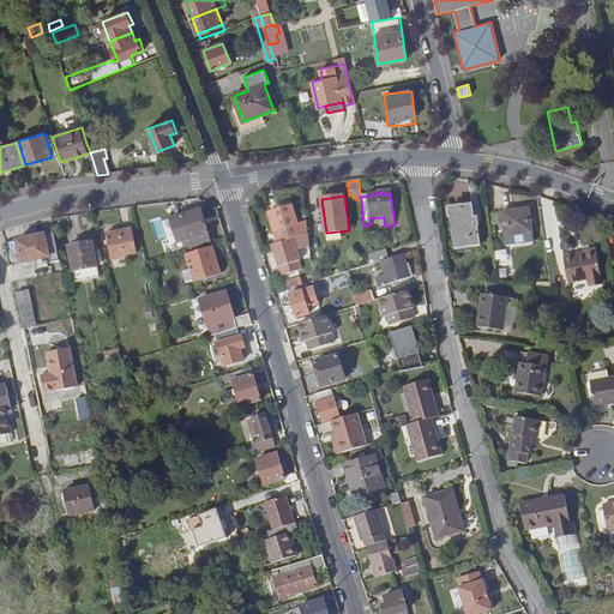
[(449,210),(455,248),(480,245),(477,224),(475,226),(471,203),(461,205),(461,209),(449,210)]
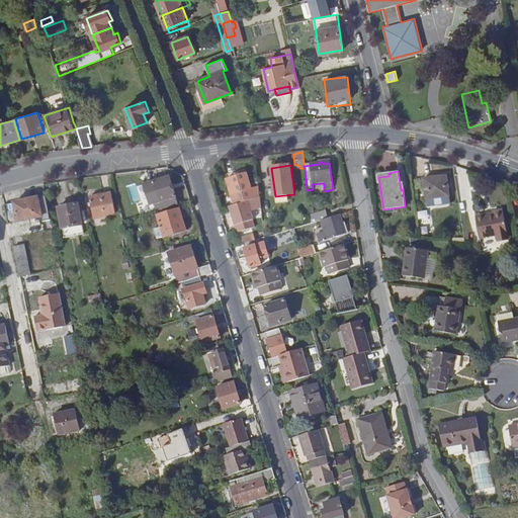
[(260,198),(258,187),(249,189),(244,174),(226,179),(234,206),(249,201),(260,198)]
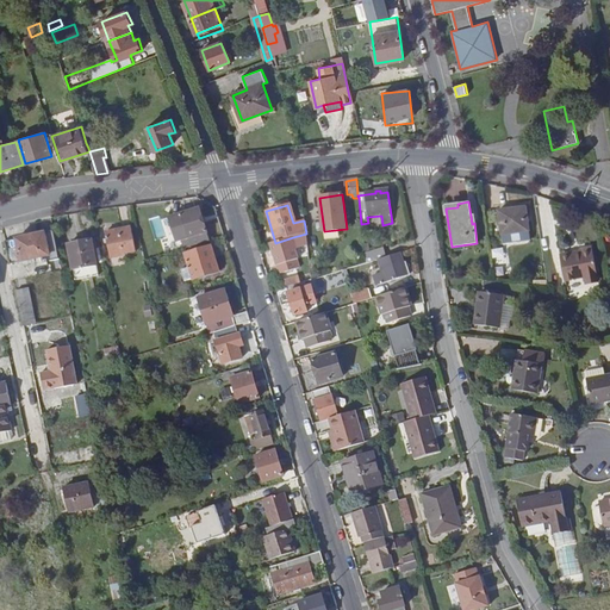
[(526,207),(498,211),(500,235),(529,230),(526,207)]
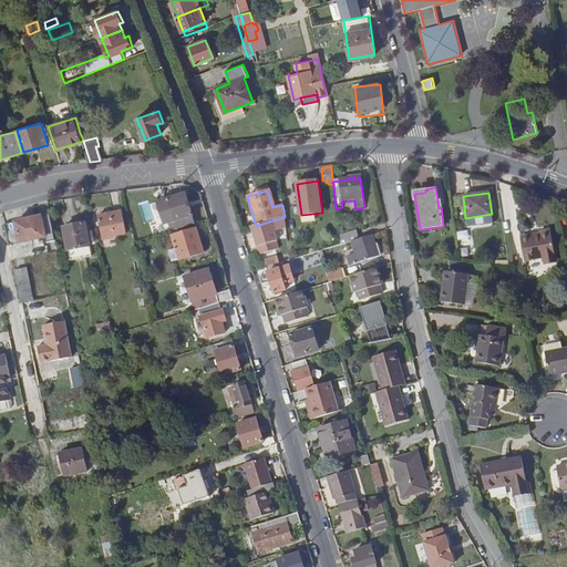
[(169,224),(173,233),(195,225),(186,195),(156,204),(164,226),(169,224)]
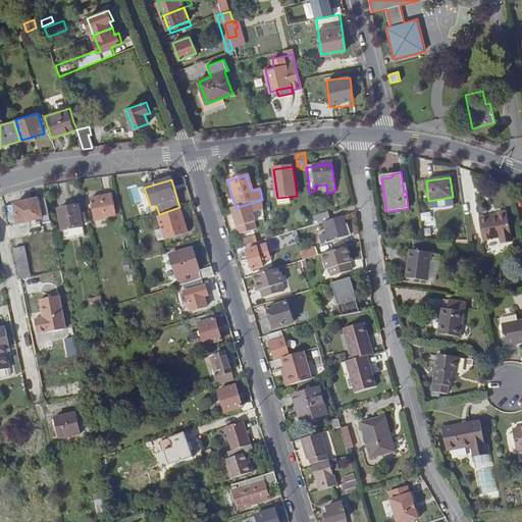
[(91,198),(93,220),(115,217),(112,196),(91,198)]
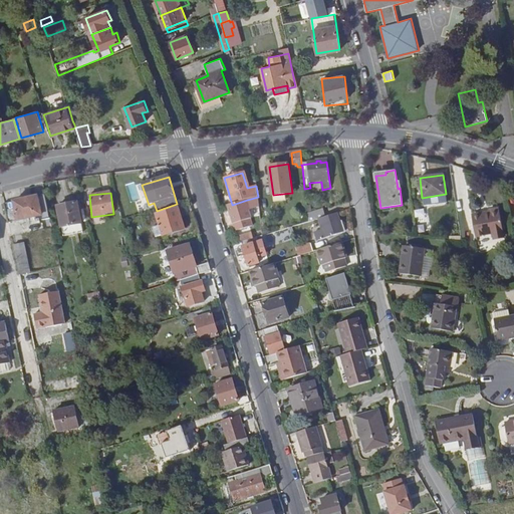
[(46,195),(4,203),(8,222),(40,215),(42,221),(51,219),(46,195)]
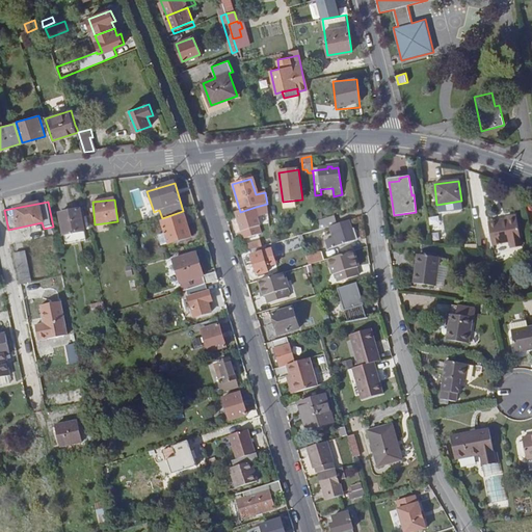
[(240,212),(235,213),(244,240),(261,235),(259,228),(261,228),(258,218),(259,218),(256,207),(240,212)]
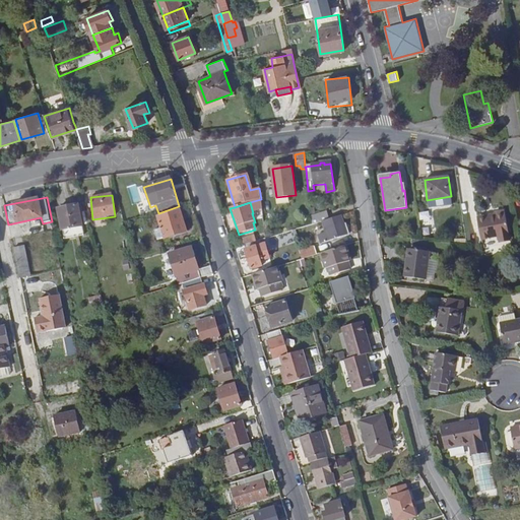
[(62,230),(82,225),(78,204),(58,208),(62,230)]
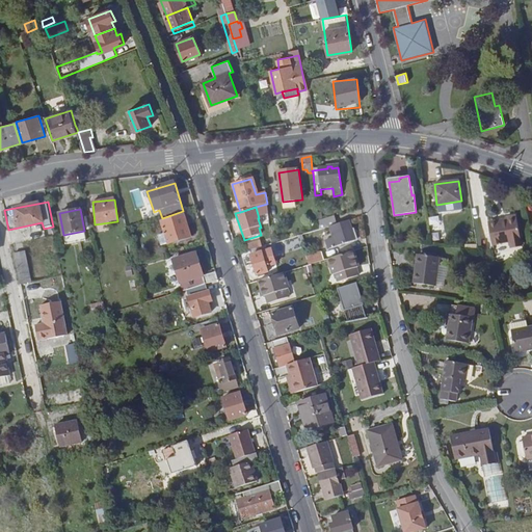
[(184,215),(161,222),(168,245),(191,238),(184,215)]
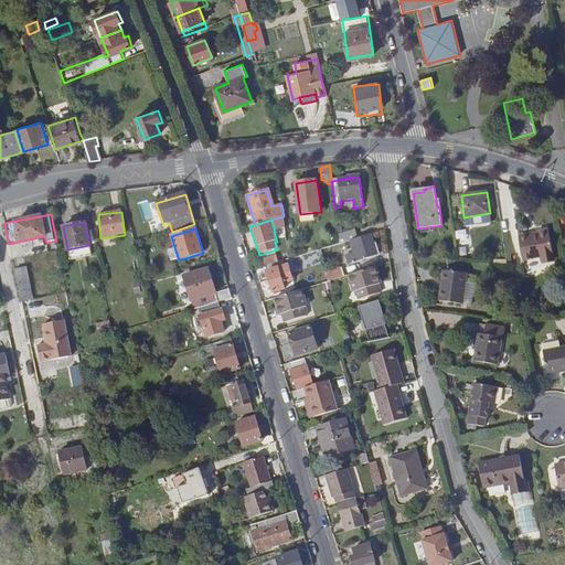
[(537,235),(519,238),(522,260),(541,257),(542,262),(553,260),(548,230),(536,232),(537,235)]
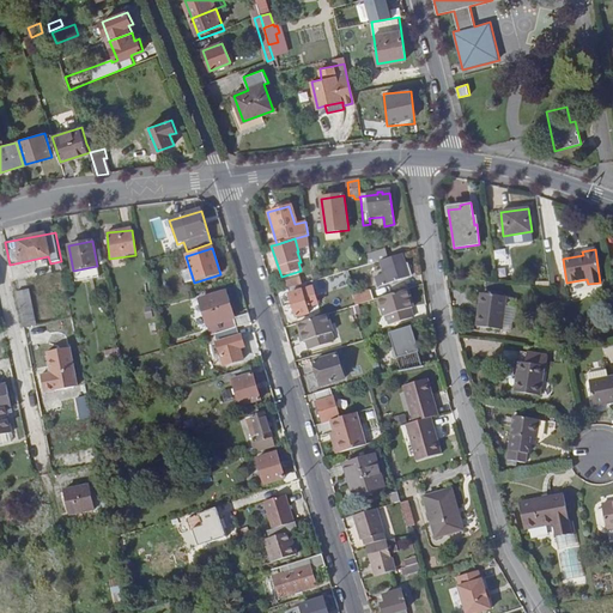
[(384,250),(366,255),(368,265),(378,261),(388,259),(384,250)]
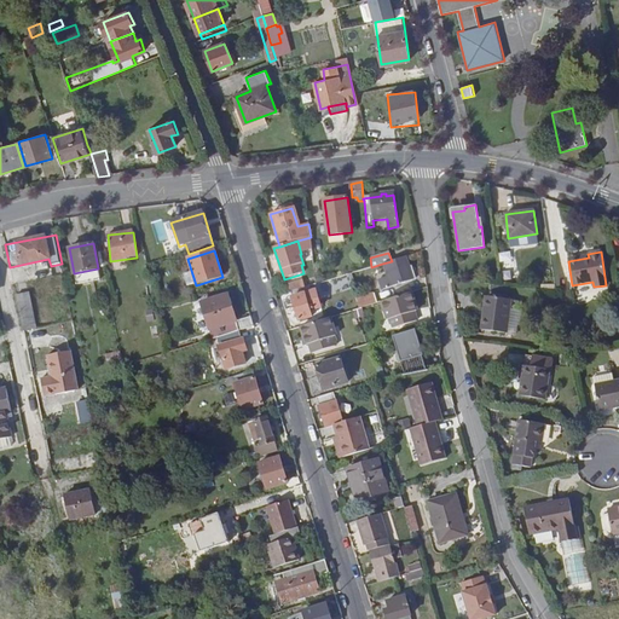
[(409,266),(406,256),(392,261),(382,264),(387,277),(379,279),(381,290),(414,281),(410,272),(414,272),(411,266),(409,266)]
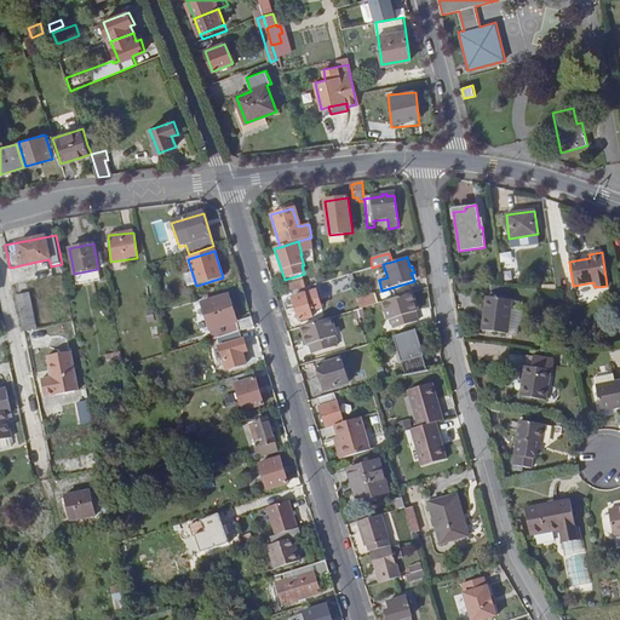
[(326,298),(355,286),(349,273),(321,285),(326,298)]
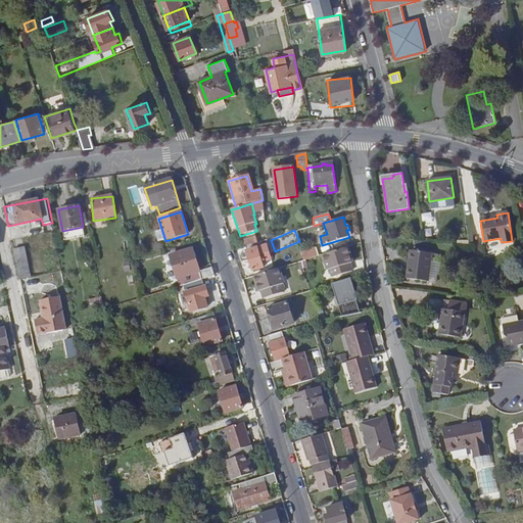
[(236,244),(238,249),(251,245),(250,239),(236,244)]
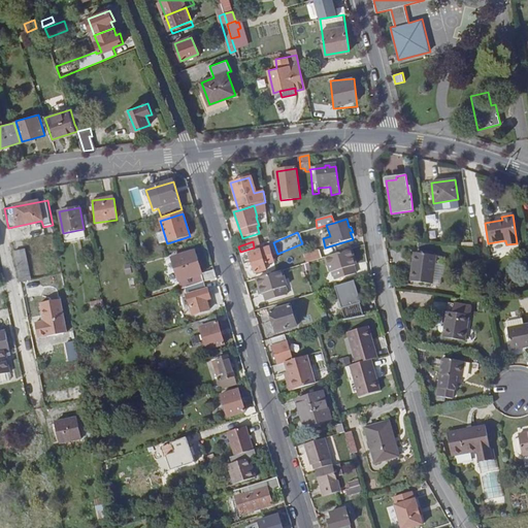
[(13,252),(21,284),(33,281),(26,249),(13,252)]
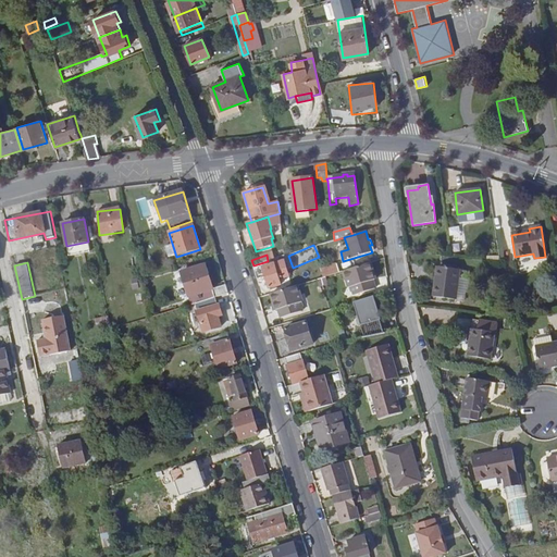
[(288,277),(284,263),(263,269),(270,289),(281,286),(279,281),(288,277)]
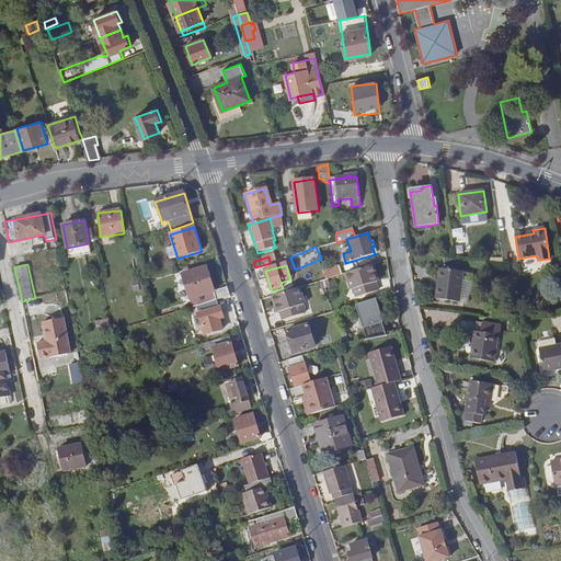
[(378,277),(375,266),(348,274),(353,290),(355,289),(358,298),(379,292),(377,284),(375,277),(378,277)]
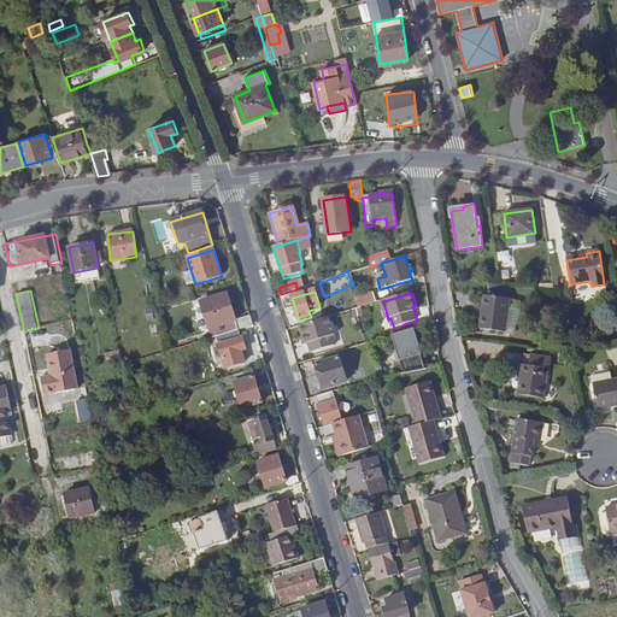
[(354,300),(357,310),(376,304),(372,294),(354,300)]
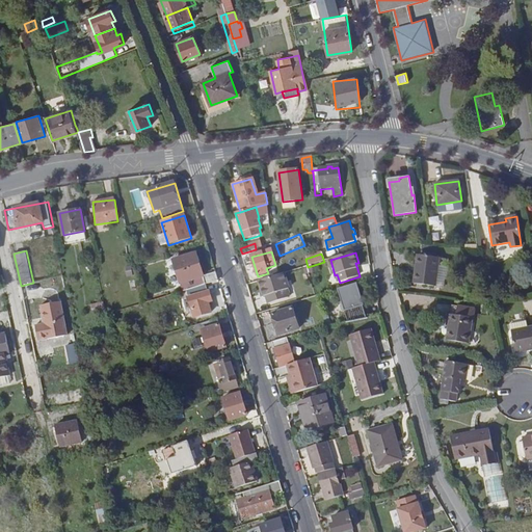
[(218,281),(215,272),(204,276),(196,255),(175,261),(181,285),(185,284),(188,290),(206,285),(218,281)]
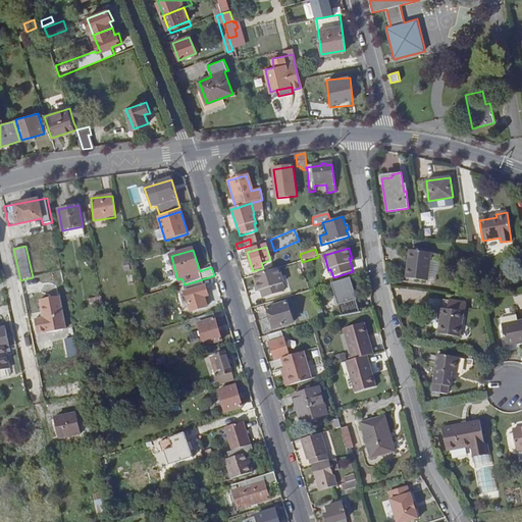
[(409,268),(406,267),(405,279),(427,281),(430,253),(411,251),(409,268)]
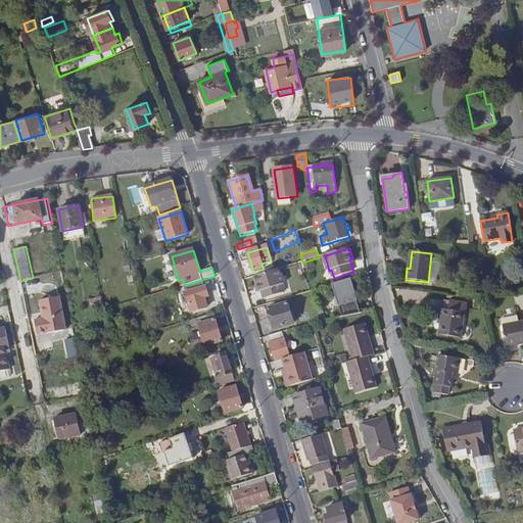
[(431,260),(429,283),(437,283),(439,262),(431,260)]
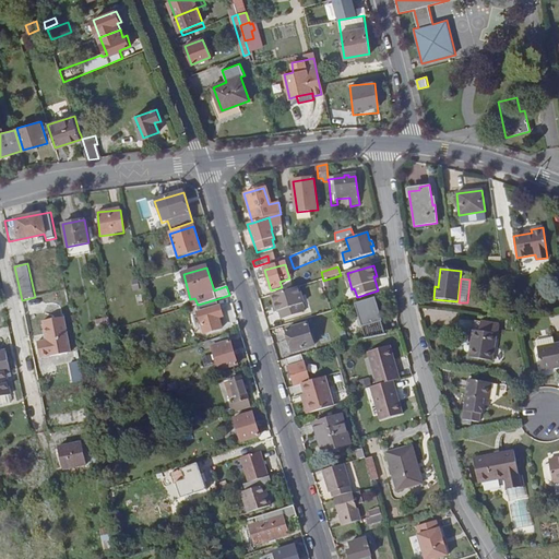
[(302,306),(297,288),(272,296),(274,308),(278,307),(280,312),(282,320),(302,314),(300,306),(302,306)]
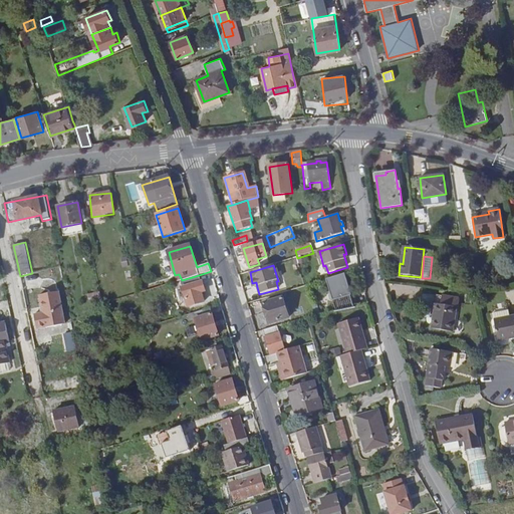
[(199,275),(182,280),(184,287),(182,288),(188,308),(204,303),(201,293),(205,292),(202,282),(201,283),(199,275)]
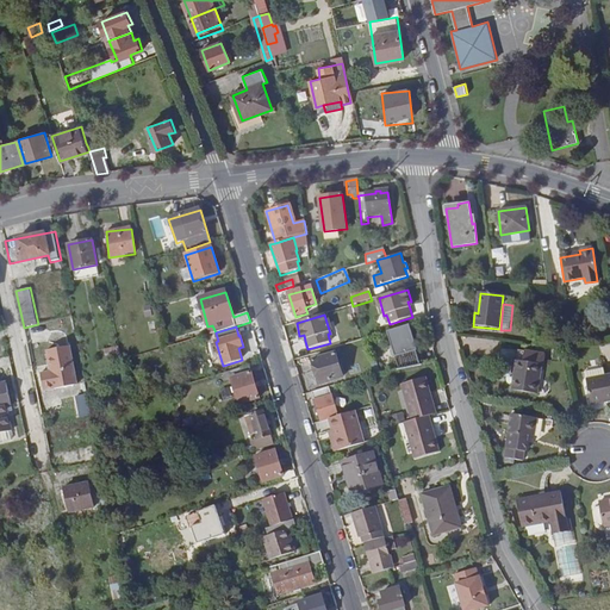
[(409,327),(386,334),(399,371),(423,366),(409,327)]
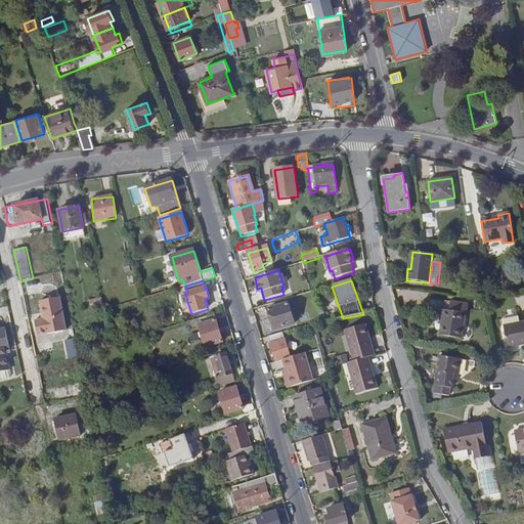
[(46,315),(42,316),(36,317),(39,333),(66,326),(58,294),(39,298),(41,310),(44,309),(46,315)]
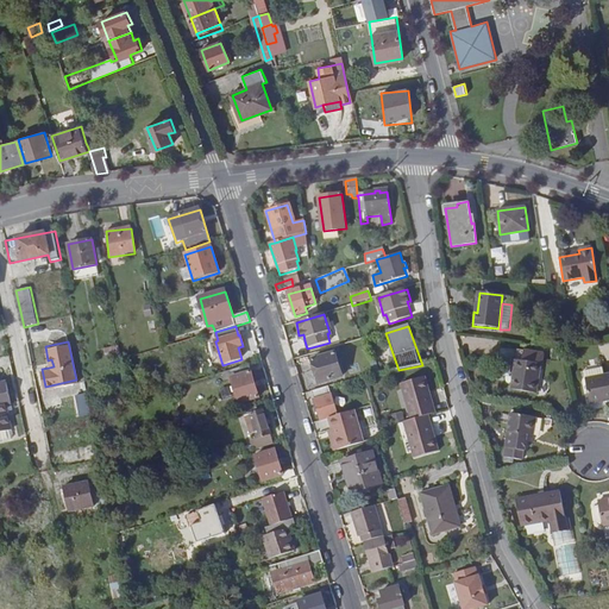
[(542,346),(538,346),(516,344),(514,359),(518,360),(514,380),(512,380),(510,389),(535,393),(542,346)]
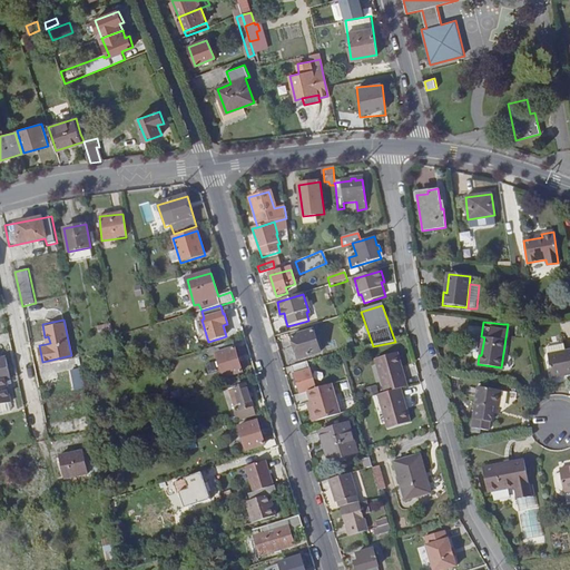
[(314,332),(292,338),(298,361),(321,353),(314,332)]
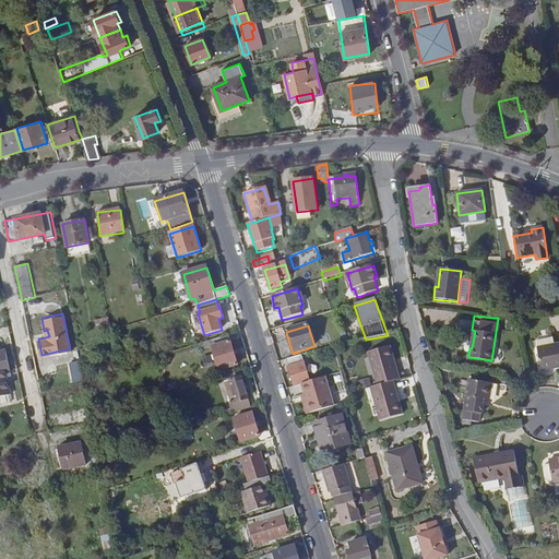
[(228,335),(203,343),(205,349),(212,347),(218,371),(237,366),(228,335)]
